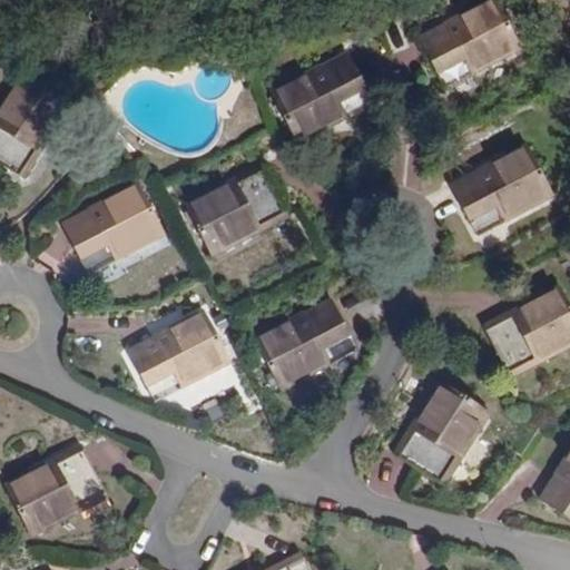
[(494,0),(492,0),(477,8),(482,17),(465,26),(460,17),(444,26),(446,28),(420,42),(445,91),(522,50),(494,0)]
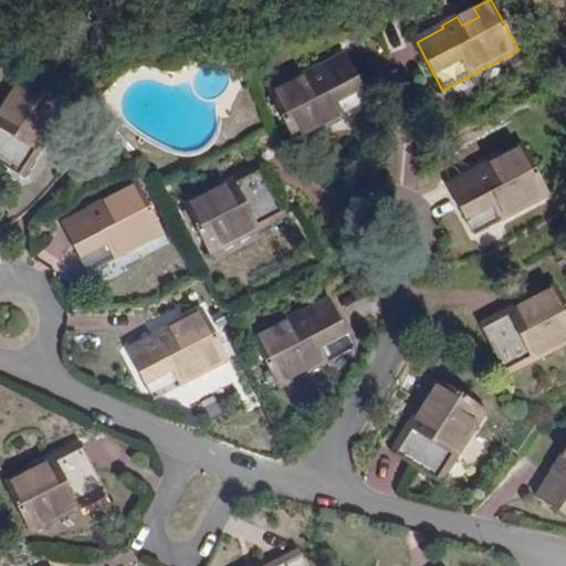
[(479,17),(473,8),(457,17),(462,25),(479,17)]
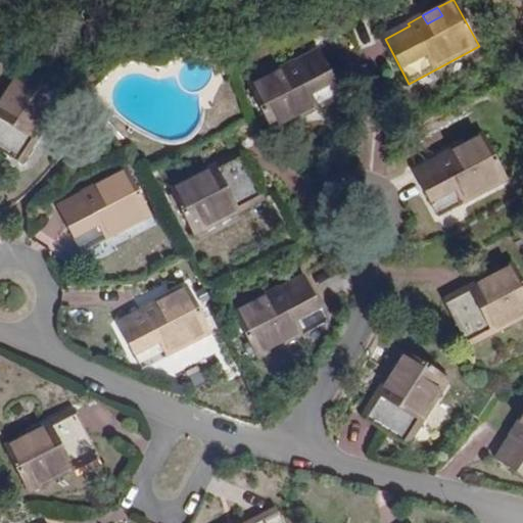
[(294,61),(278,68),(282,77),(268,84),(264,77),(247,85),(273,132),(342,96),(320,51),(295,63),(294,61)]
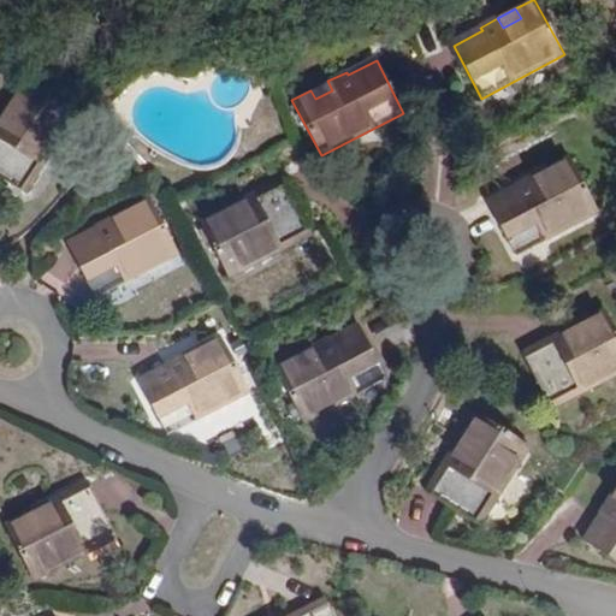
[(332,90),(327,81),(311,90),(315,99),(332,90)]
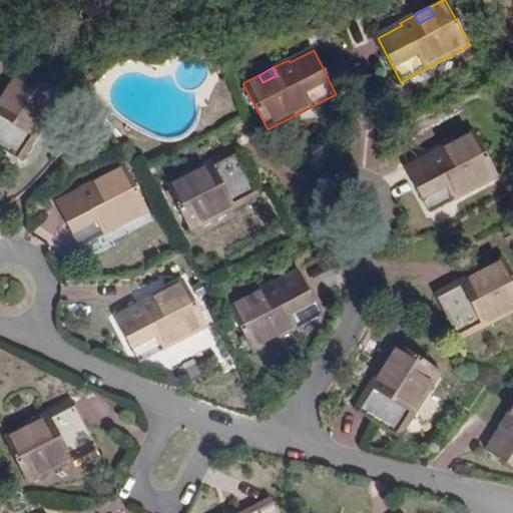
[(19,68),(9,83),(16,87),(7,101),(1,96),(0,96),(0,148),(21,162),(61,96),(19,68)]
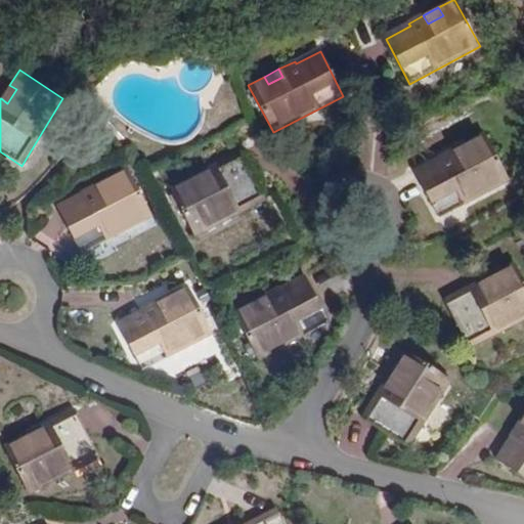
[(16,89),(9,85),(1,98),(7,103),(16,89)]
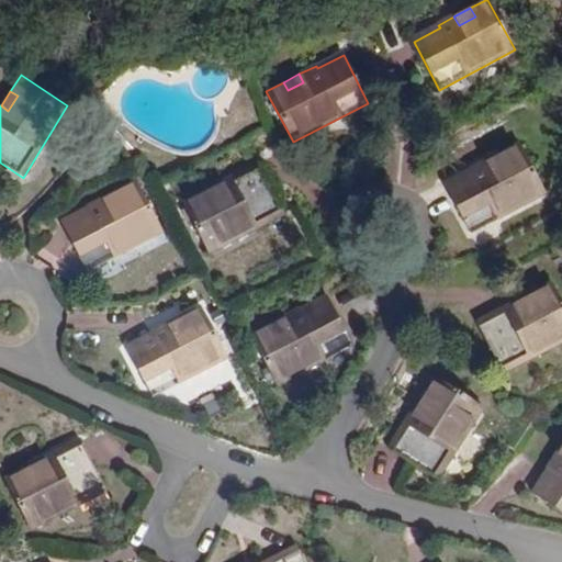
[(519,143),(504,150),(508,158),(491,168),(486,160),(470,169),(471,170),(445,184),(470,233),(544,194),(519,143)]
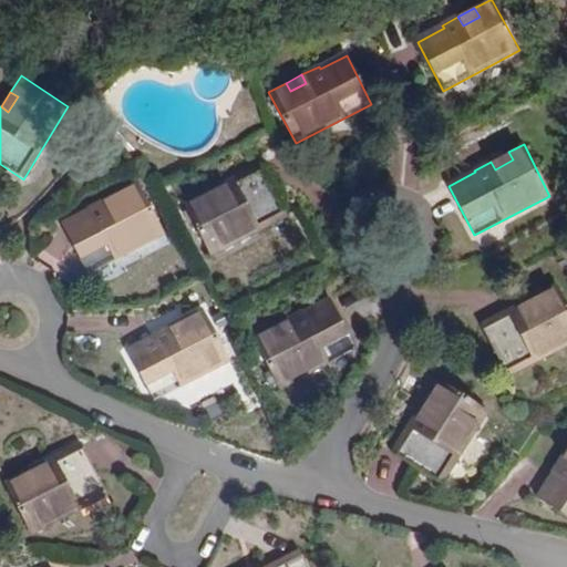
[(513,160),(508,152),(491,162),(495,169),(513,160)]
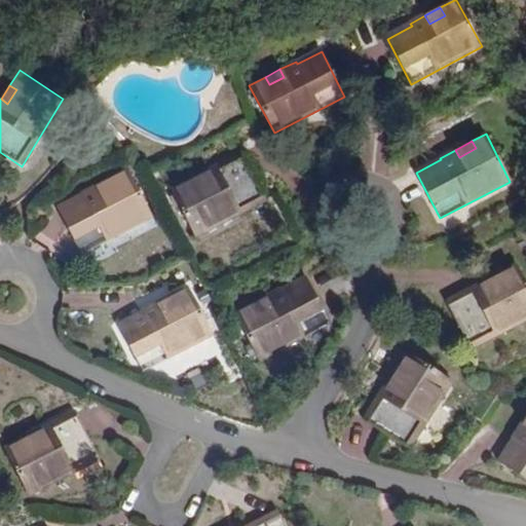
[(216,165),(200,174),(204,181),(191,188),(187,181),(170,190),(195,237),(265,200),(241,155),(217,167),(216,165)]
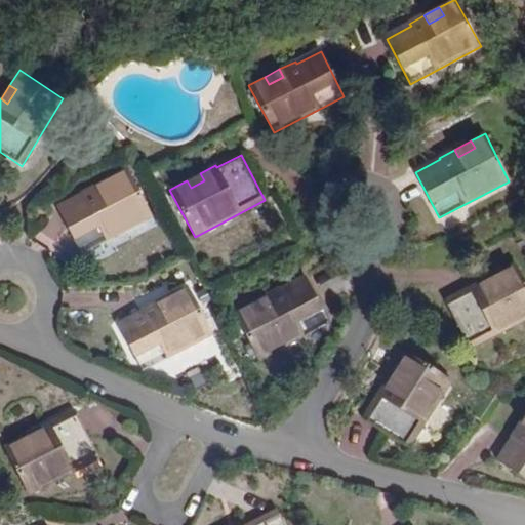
[(126,170),(112,177),(115,184),(101,192),(96,186),(81,193),(82,197),(57,208),(81,253),(152,215),(126,170)]
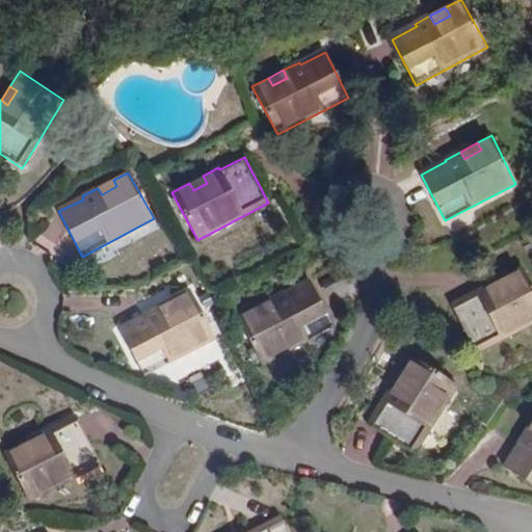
[(207,183),(203,176),(189,183),(193,190),(207,183)]
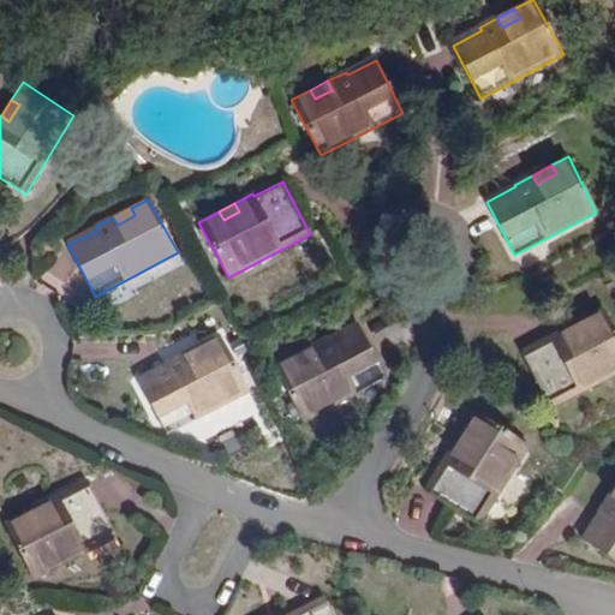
[(135,215),(131,208),(113,218),(118,225),(135,215)]
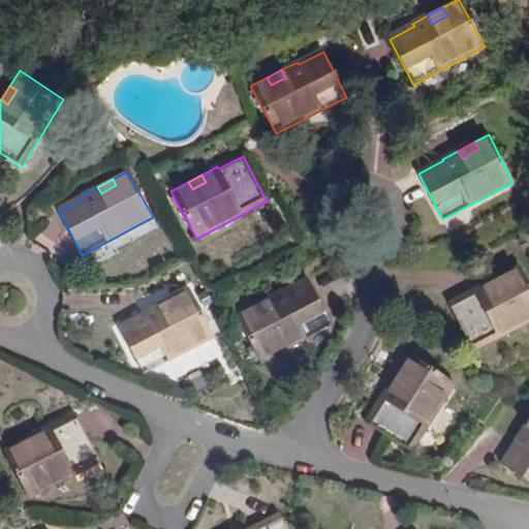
[(528,284),(520,267),(504,275),(508,282),(494,289),(490,282),(474,290),(475,292),(449,306),(473,350),(528,321),(528,284)]
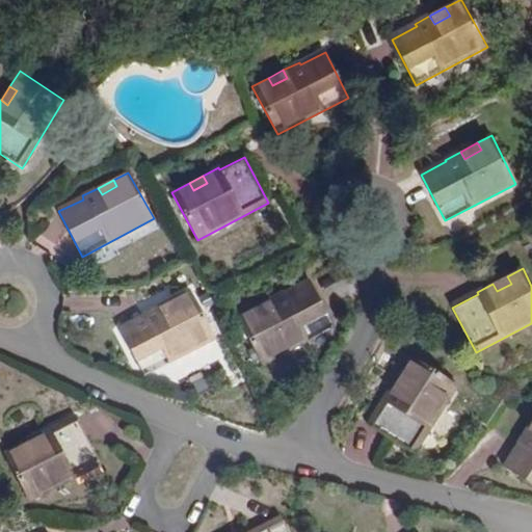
[(511,284),(507,276),(493,284),(497,291),(511,284)]
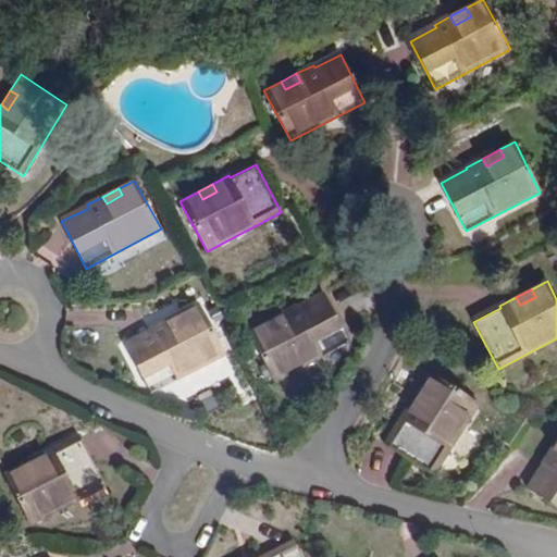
[(298,306),(280,314),(284,323),(270,330),(265,322),(248,331),(274,382),(349,343),(325,296),(299,307),(298,306)]
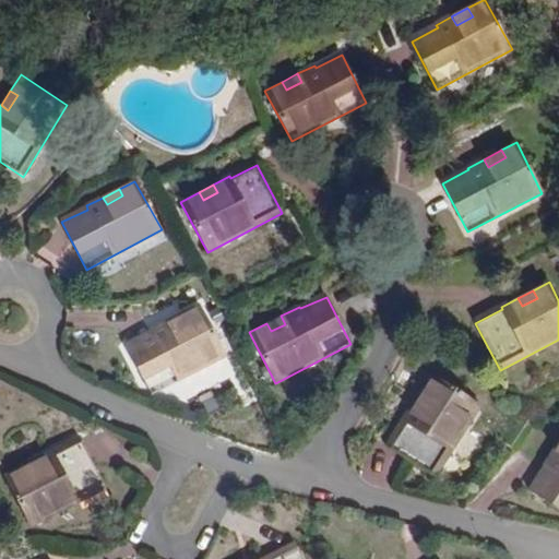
[(200,306),(183,313),(188,321),(173,330),(168,322),(151,331),(153,334),(126,348),(151,395),(226,357),(200,306)]
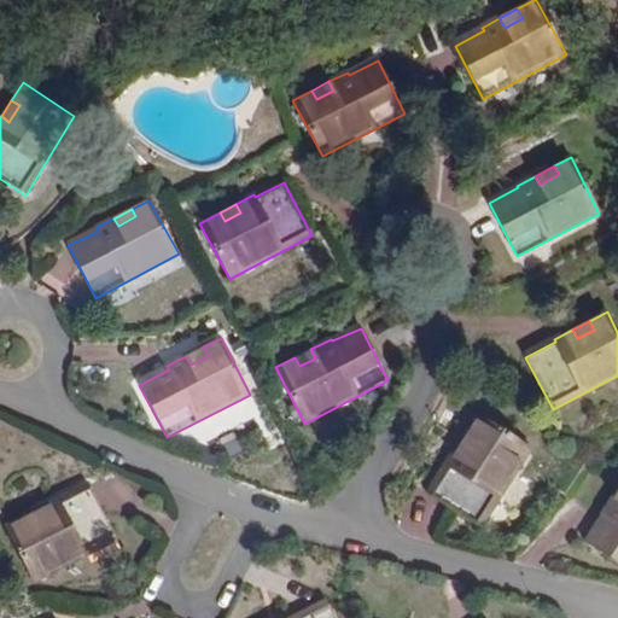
[(208,355),(203,347),(186,356),(191,365),(208,355)]
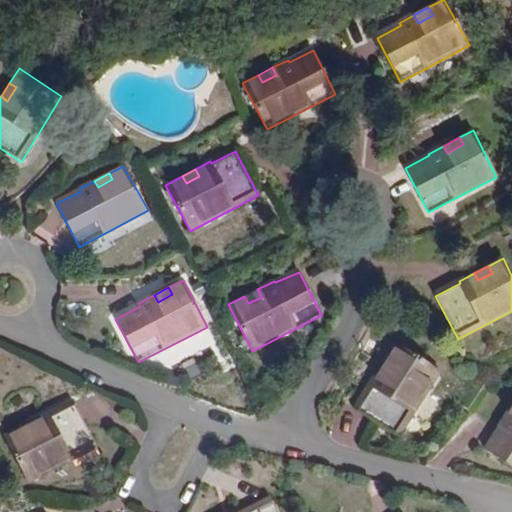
[(261,297),(257,289),(244,296),(248,303),(261,297)]
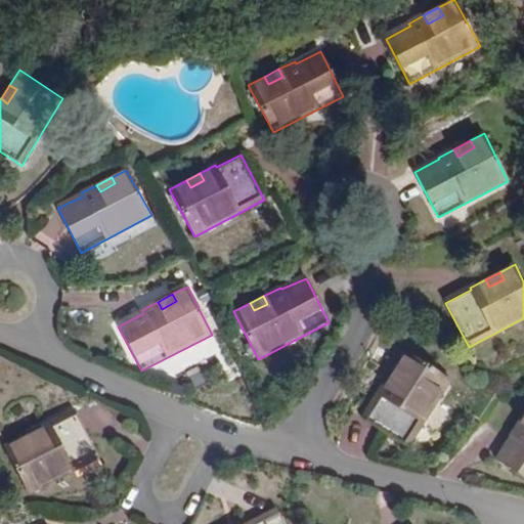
[(405,351),(396,365),(403,370),(394,385),(387,379),(377,393),(380,394),(364,419),(407,446),(450,381),(405,351)]
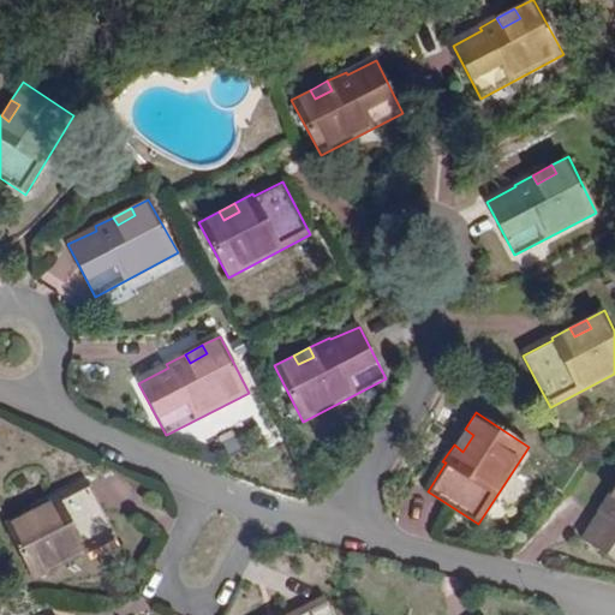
[(473,435),(465,429),(454,445),(463,452),(473,435)]
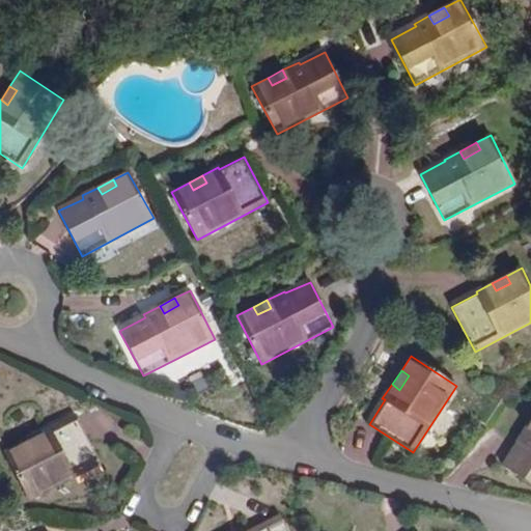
[(50,428),(34,437),(38,444),(25,450),(21,444),(3,452),(30,501),(100,464),(77,417),(51,430),(50,428)]
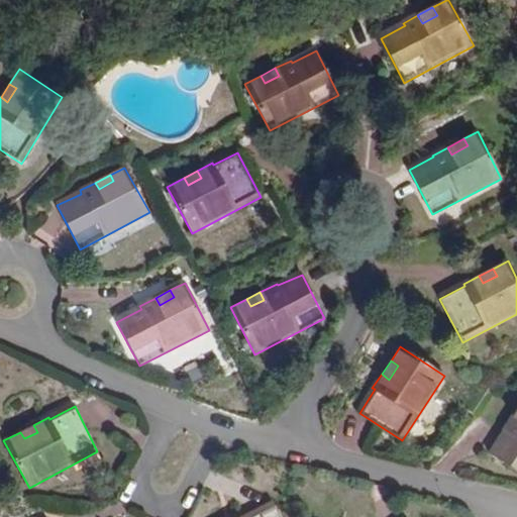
[(516,420),(513,417),(503,432),(506,434),(491,458),(516,474),(516,420)]
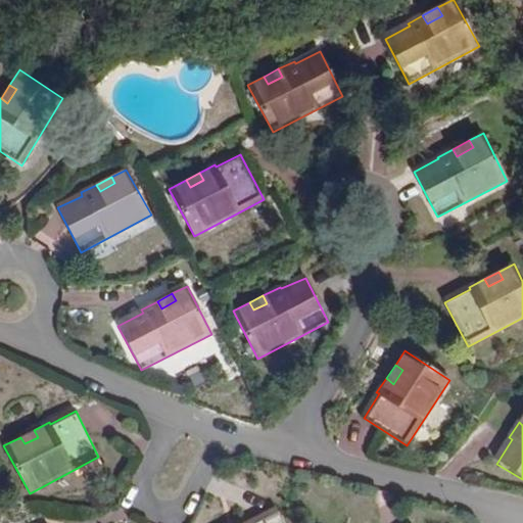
[(38,437),(34,430),(20,437),(25,443),(38,437)]
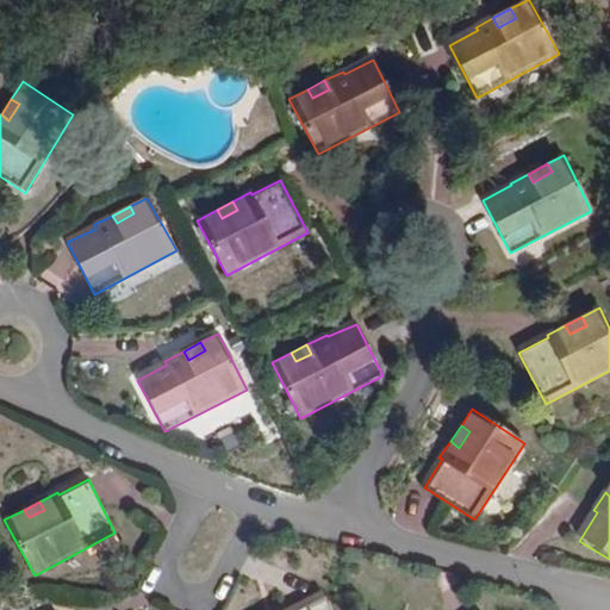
[(293,607),(286,609),(330,609),(323,595),(296,609),(293,607)]
